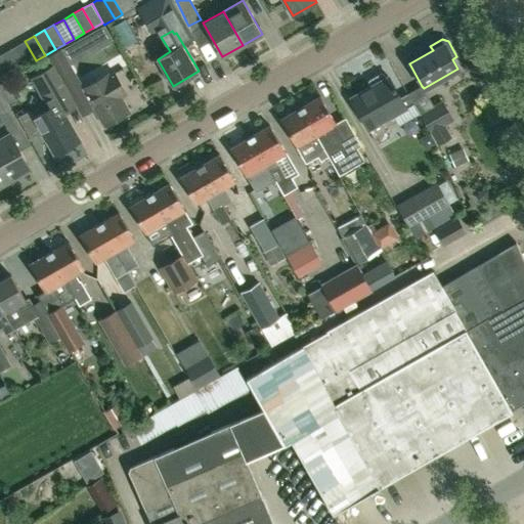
[(25,41),(15,46),(26,66),(36,60),(25,41)]
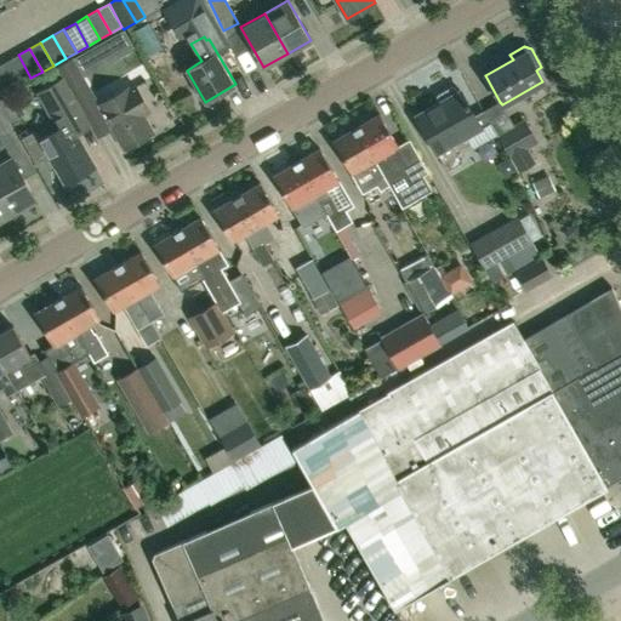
[(18,55),(6,62),(20,85),(30,78),(18,55)]
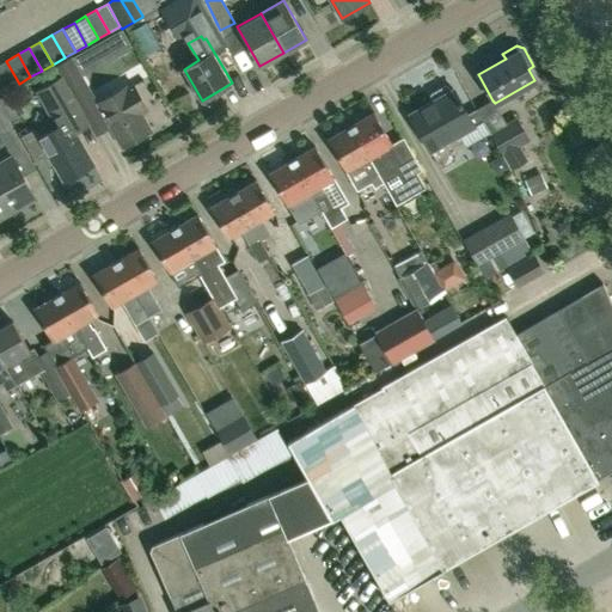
[(90,124),(105,116),(122,146),(151,129),(141,112),(148,109),(134,84),(127,87),(126,85),(99,101),(73,56),(56,66),(62,75),(90,124)]
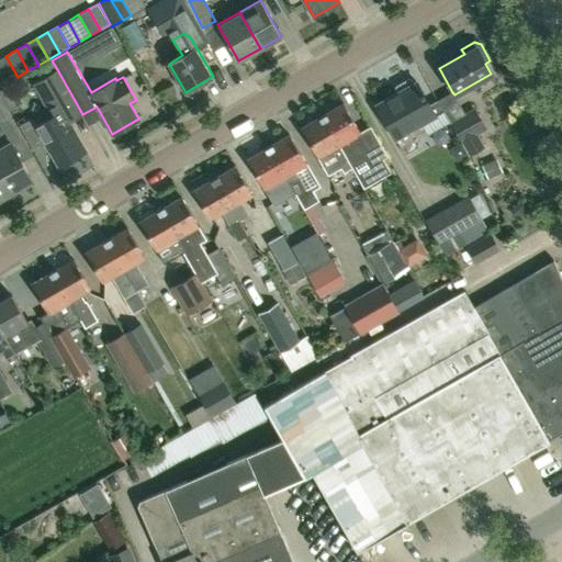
[(6,56),(0,58),(0,68),(8,82),(18,77),(6,56)]
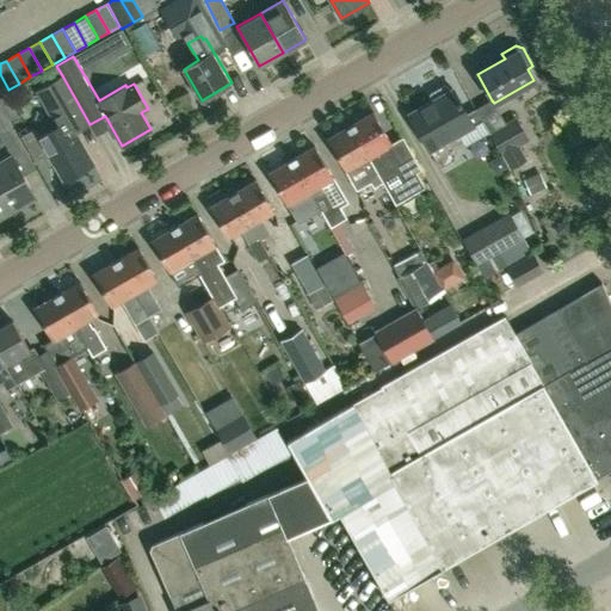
[(75,133),(90,124),(62,75),(34,91),(54,128),(41,135),(37,128),(23,136),(36,160),(50,152),(65,178),(92,162),(75,133)]
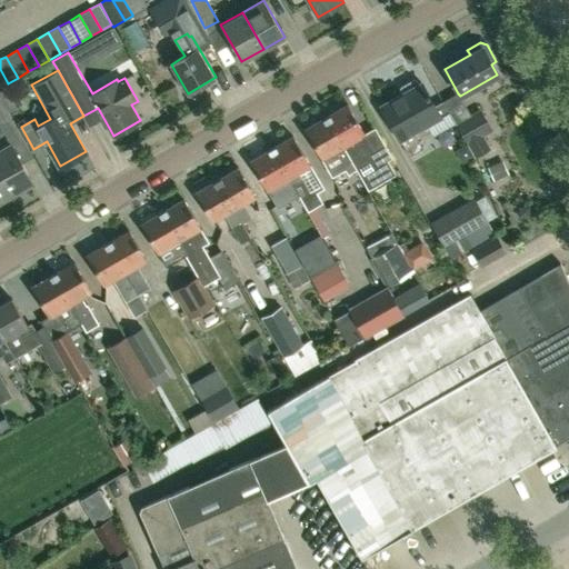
[(417,139),(430,132),(432,137),(455,125),(453,122),(443,103),(436,109),(420,82),(419,83),(417,81),(412,79),(400,87),(398,91),(400,95),(381,106),(401,140),(402,139),(411,155),(422,149),(417,139)]
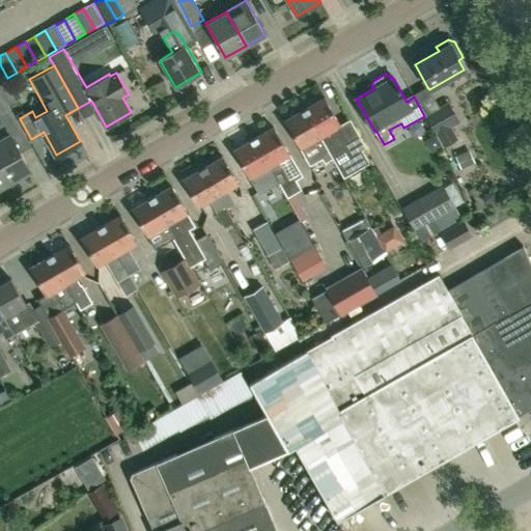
[(0,117),(12,111),(0,88),(0,117)]
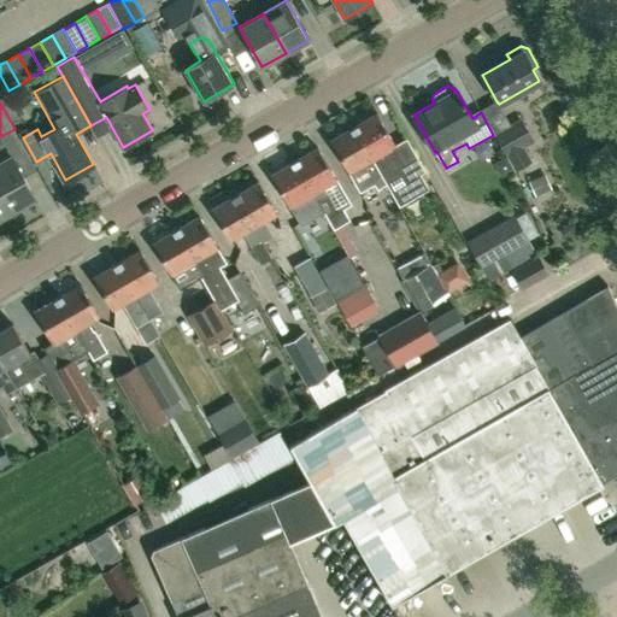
[(353,127),(354,127),(399,206),(429,189),(421,174),(425,171),(406,137),(394,145),(376,113),(353,127)]
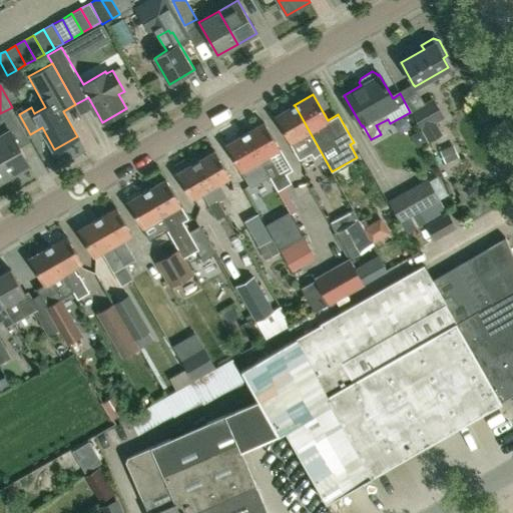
[(442,134),(437,122),(444,118),(433,97),(409,110),(410,112),(421,130),(428,142),(442,134)]
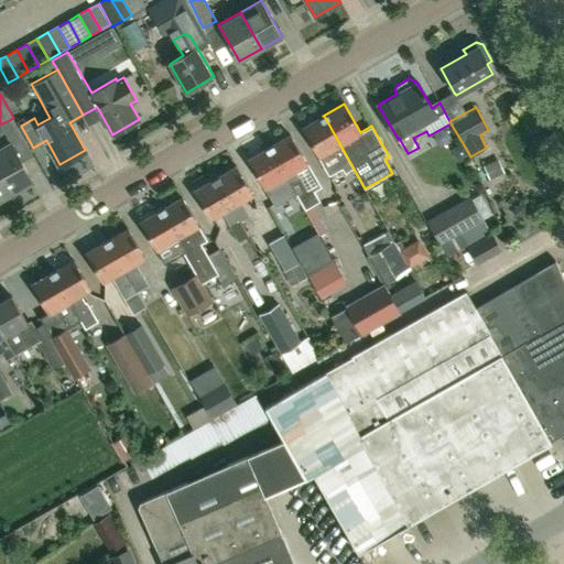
[(344,173),(353,167),(323,116),(302,128),(318,158),(317,158),(328,176),(342,169),(344,173)]
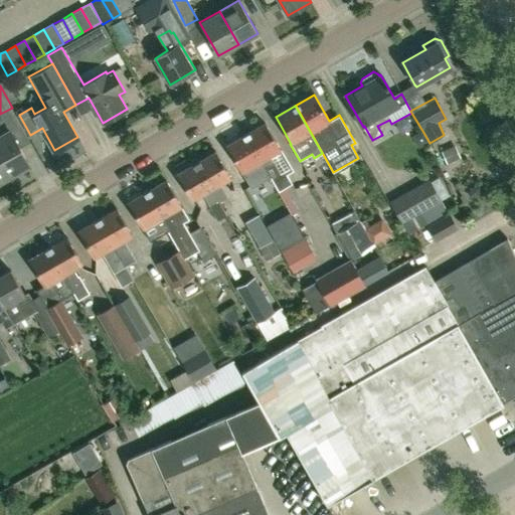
[(0,161),(8,176),(30,164),(3,117),(0,118),(0,161)]
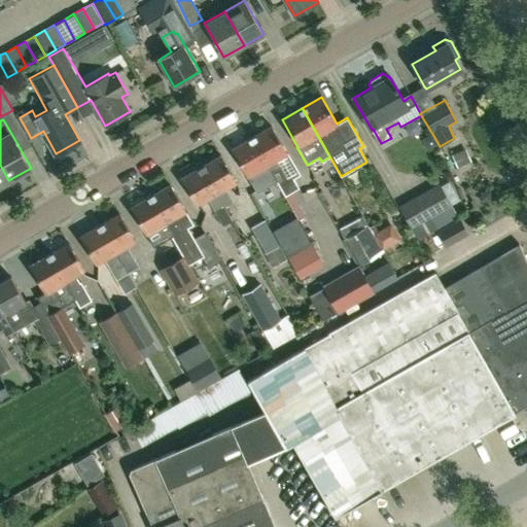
[(251,137),(274,177),(276,180),(279,186),(284,197),(300,187),(293,178),(300,174),(271,126),(251,137)]
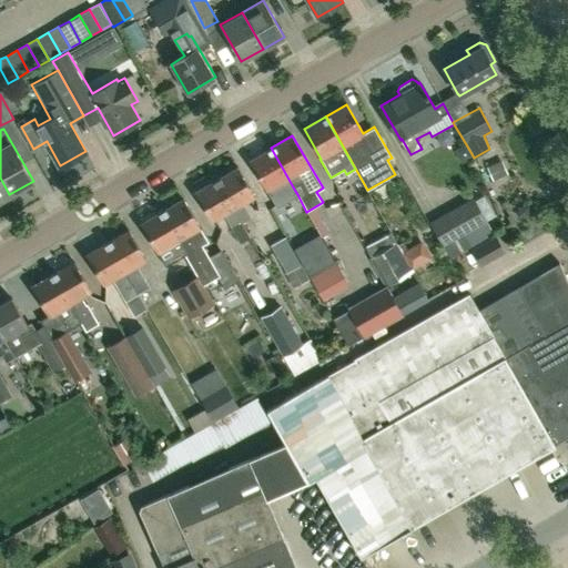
[(295,191),(271,148),(249,161),(276,208),(297,194),(295,191)]
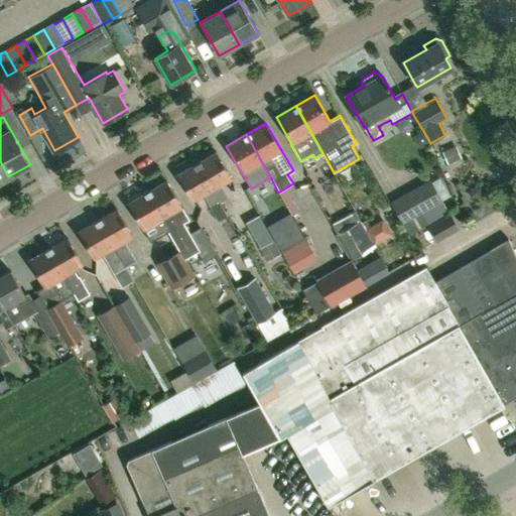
[(197,163),(220,203),(227,198),(220,185),(231,179),(216,152),(197,163)]
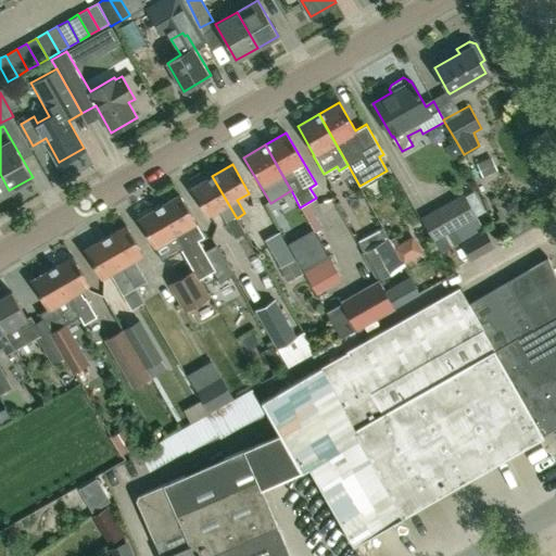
[(0,196),(9,190),(0,174),(0,196)]
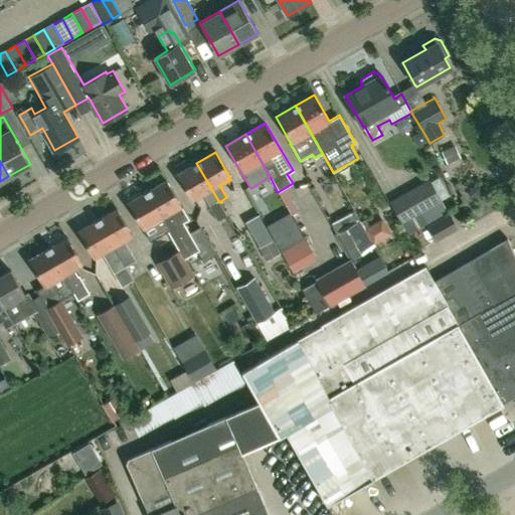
[(196,163),(177,174),(192,200),(203,195),(210,207),(217,220),(226,215),(219,202),(196,163)]
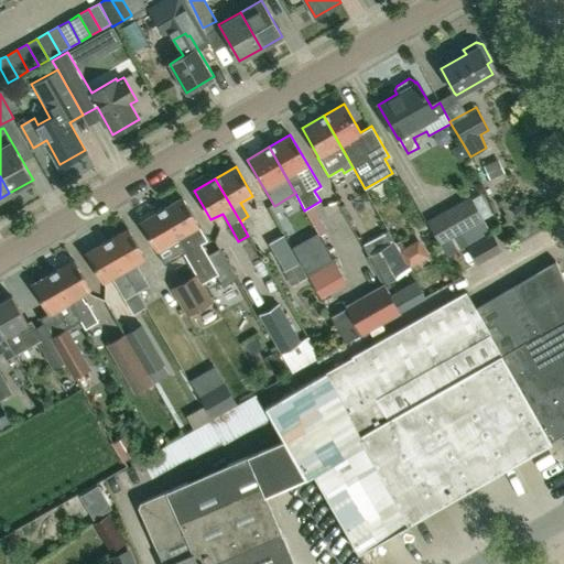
[(446,257),(476,239),(470,228),(484,220),(469,195),(425,220),(446,257)]
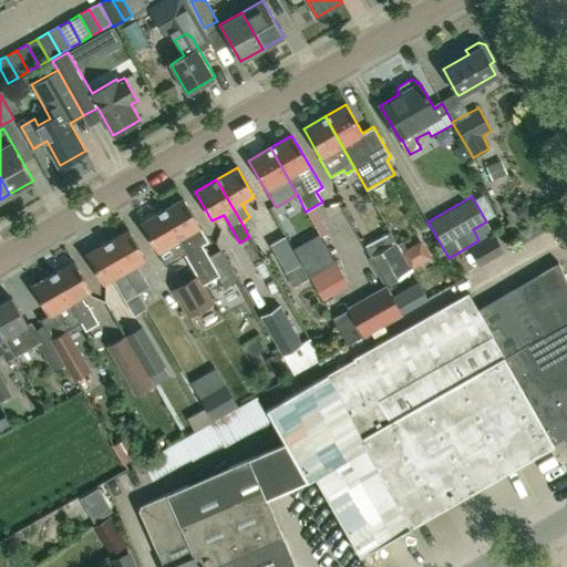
[(162,212),(186,254),(198,274),(197,275),(204,285),(217,278),(205,257),(208,256),(202,245),(207,241),(200,228),(183,198),(162,212)]
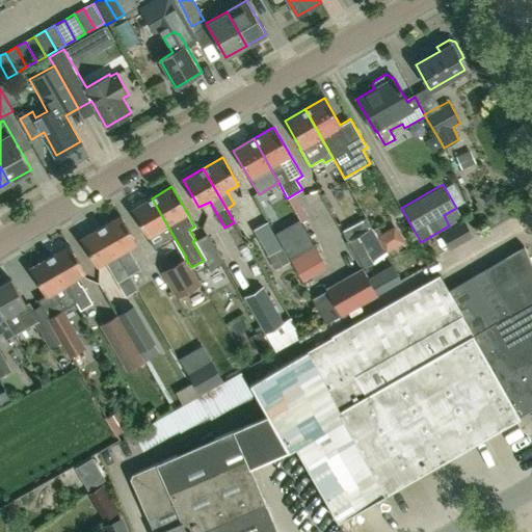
[(291,196),(281,201),(286,215),(296,212),(291,196)]
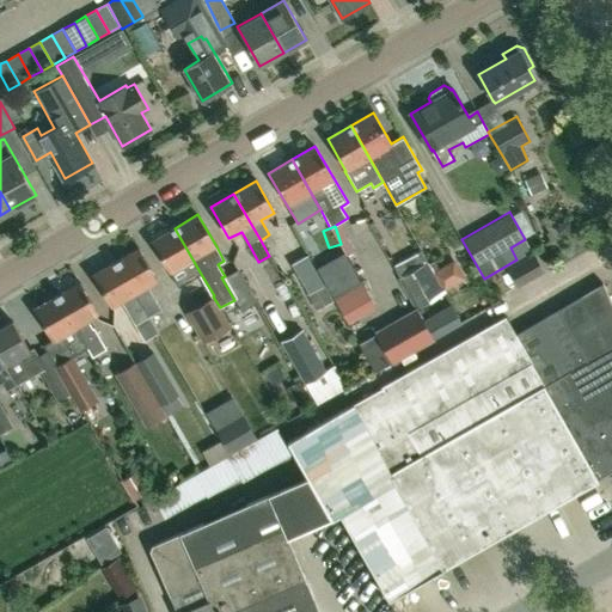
[(191,280),(201,274),(175,228),(152,242),(170,273),(183,265),(191,280)]
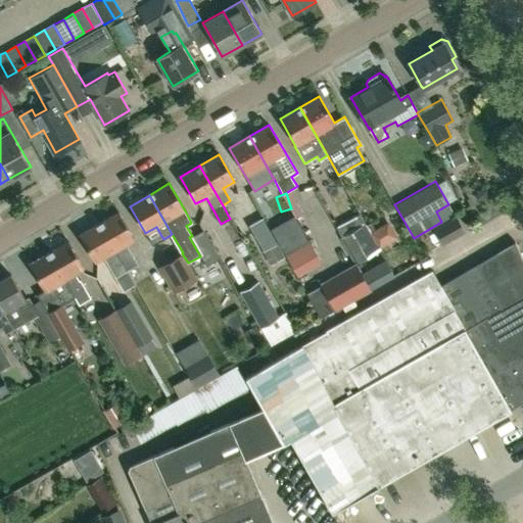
[(384,209),(368,221),(384,245),(400,234),(384,209)]
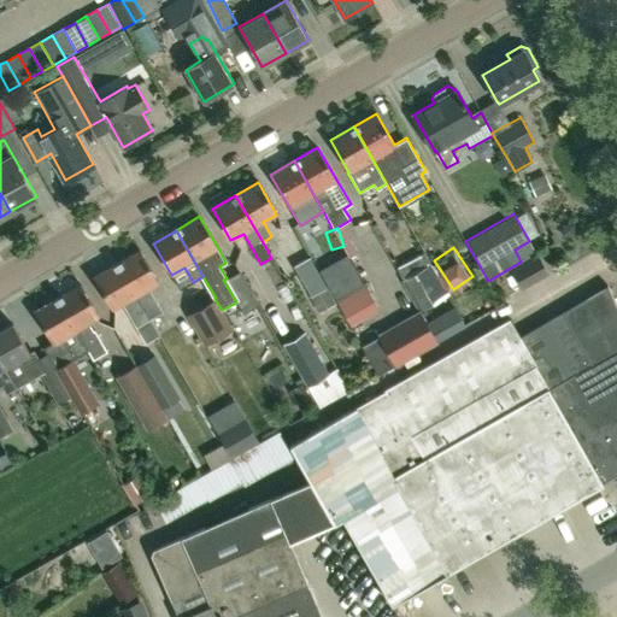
[(140,251),(117,264),(150,319),(162,312),(148,288),(158,282),(140,251)]
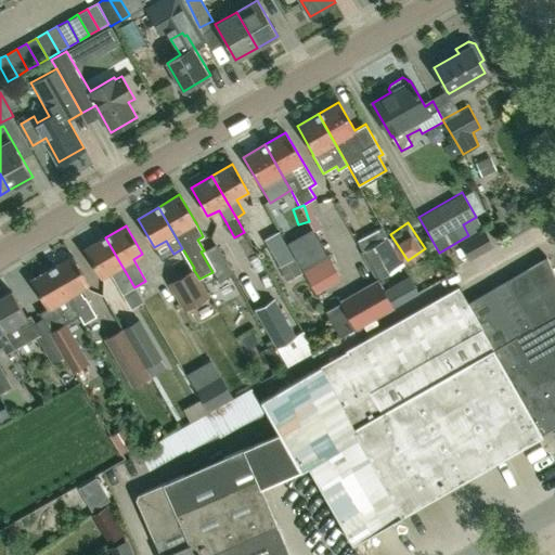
[(469,257),(491,245),(483,230),(461,243),(469,257)]
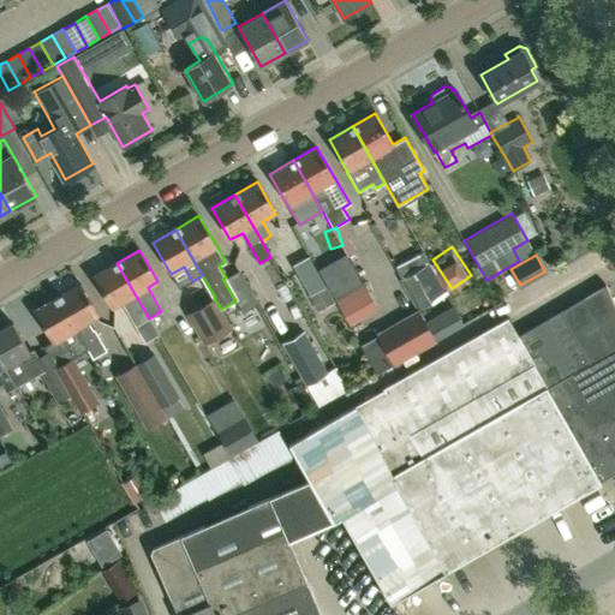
[(324,287),(306,256),(292,264),(310,296),(324,287)]
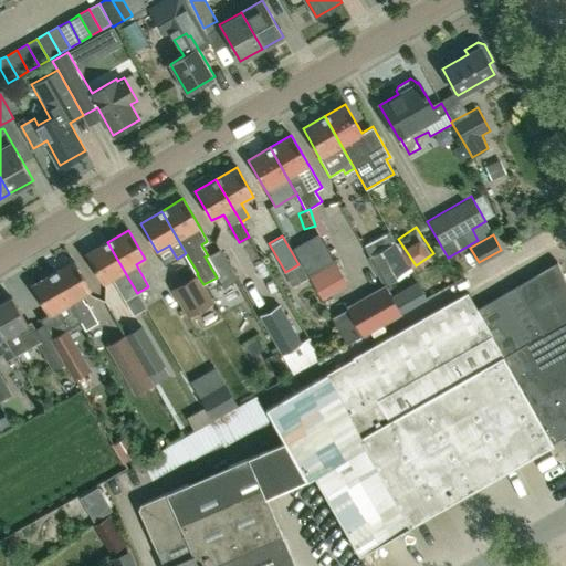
[(125,301),(137,293),(107,242),(86,254),(103,283),(112,279),(125,301)]
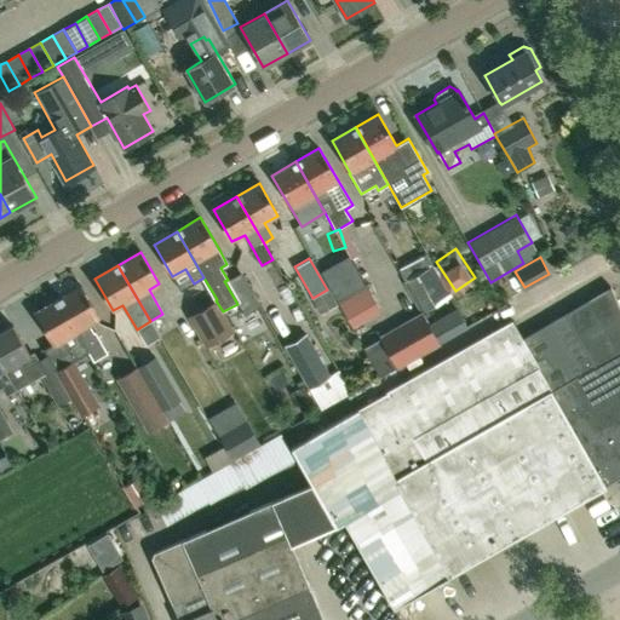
[(405,281),(423,313),(451,296),(446,288),(435,268),(434,265),(405,281)]
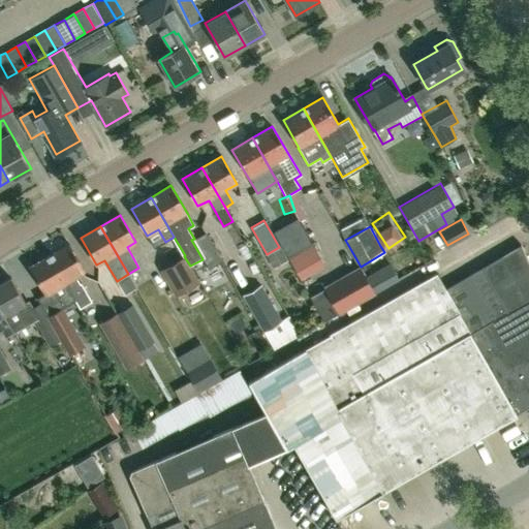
[(208,269),(221,261),(205,232),(194,239),(191,240),(203,259),(208,269)]
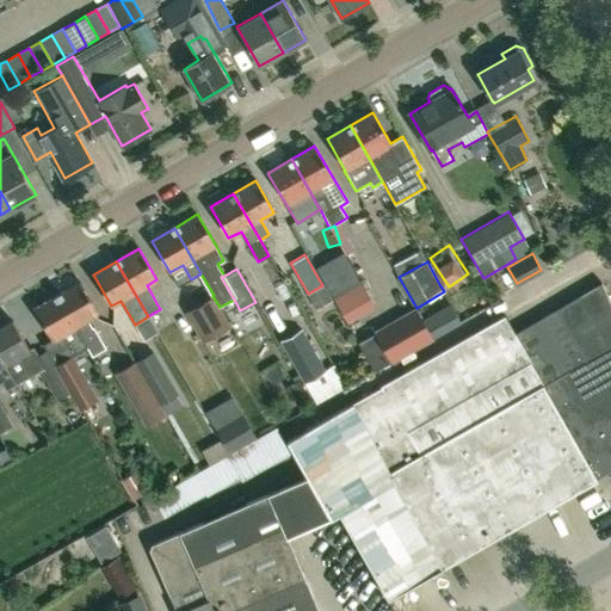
[(333,297),(349,323),(376,307),(360,281),(333,297)]
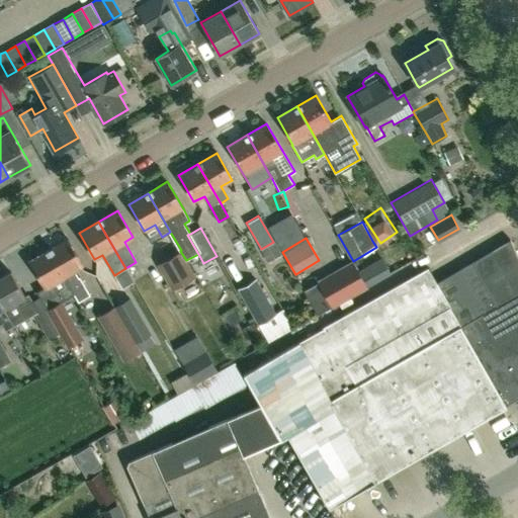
[(78,277),(74,271),(83,265),(68,239),(49,250),(74,294),(78,301),(90,294),(79,277),(78,277)]
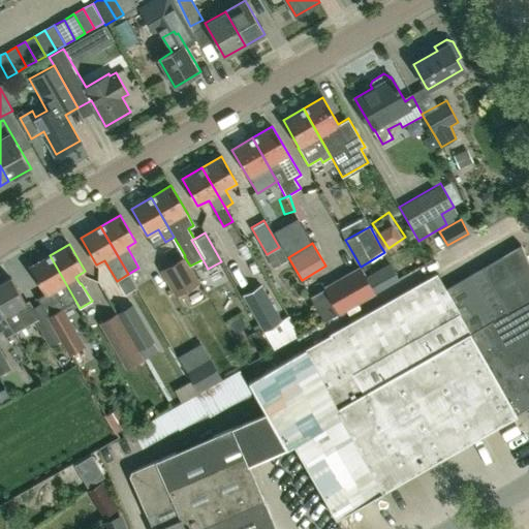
[(477,329),(524,409),(528,406),(528,265),(521,246),(446,288),(437,273),(330,334),(331,336),(306,349),(248,381),(266,412),(265,413),(280,441),(337,409),(477,329)]
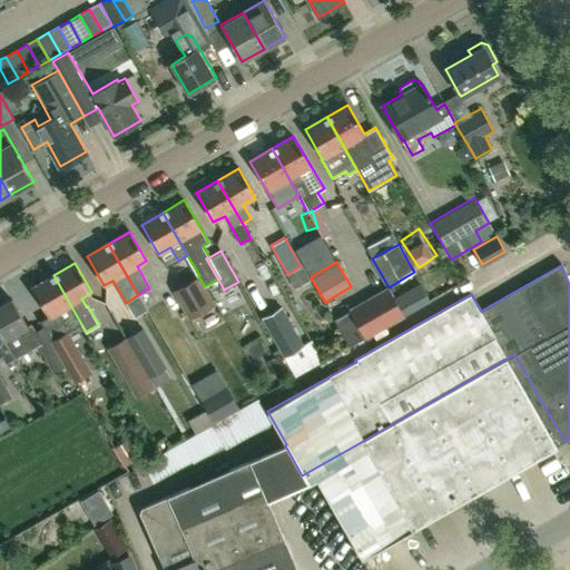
[(76,382),(91,372),(67,332),(81,324),(53,275),(32,287),(60,336),(52,341),(66,365),(76,382)]
